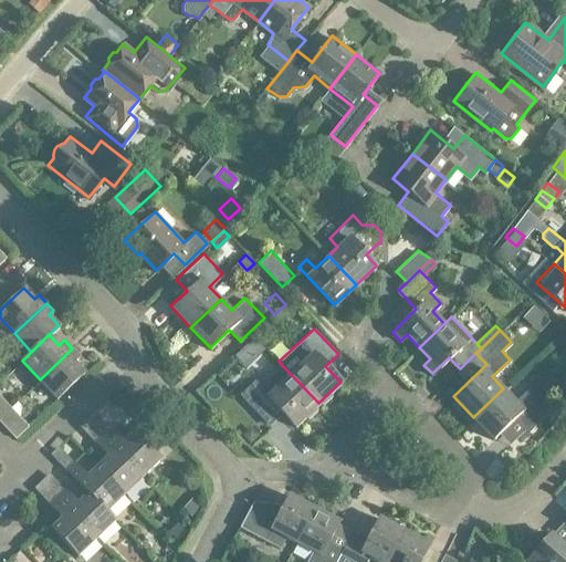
[(72,349),(40,380),(56,397),(84,372),(73,361),(79,355),(72,349)]
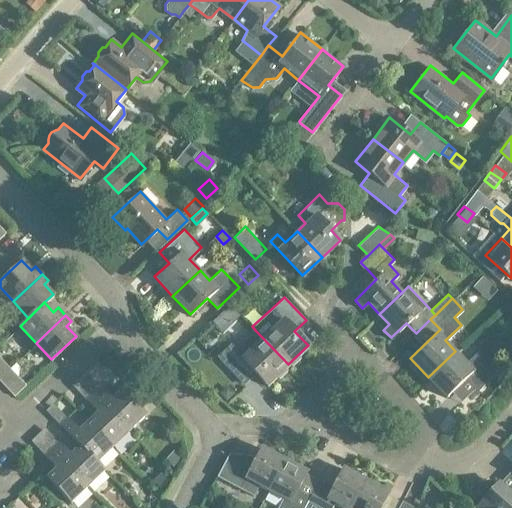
[(287,365),(288,364),(255,330),(236,348),(231,342),(217,355),(240,380),(252,369),(267,384),(287,365)]
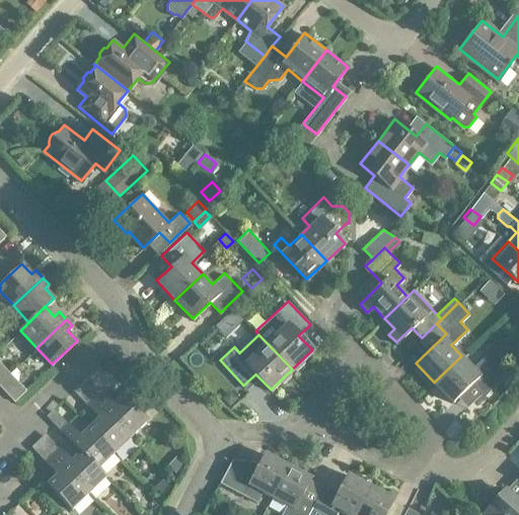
[(461,356),(434,382),(452,401),(472,382),(485,394),(493,386),(498,379),(505,372),(487,353),(471,367),(461,356)]
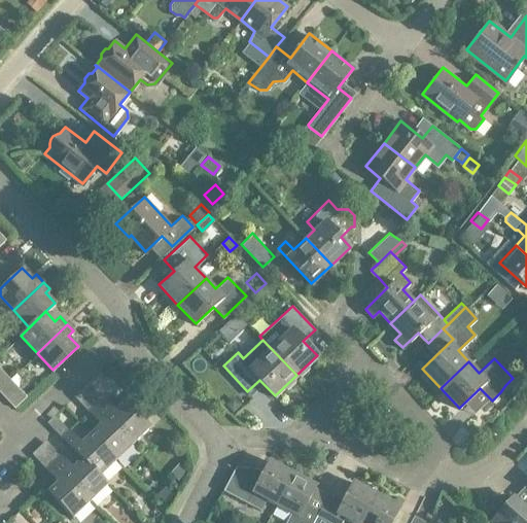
[(0,388),(10,378),(0,367),(0,388)]
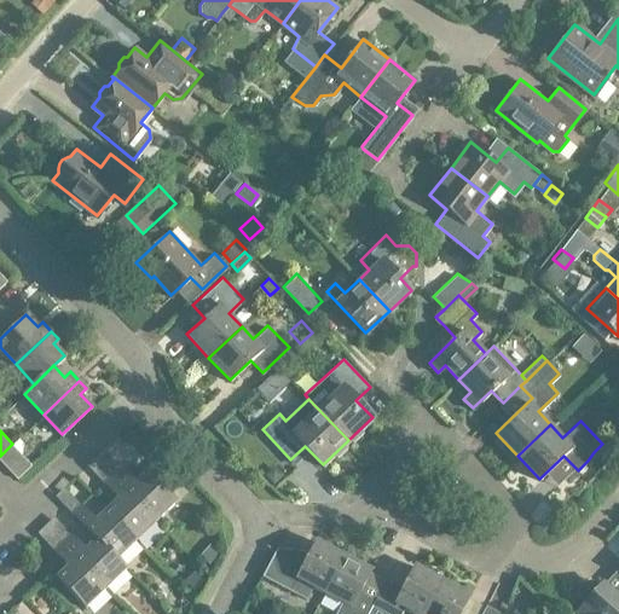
[(12,444),(0,456),(0,457),(17,476),(32,463),(12,444)]
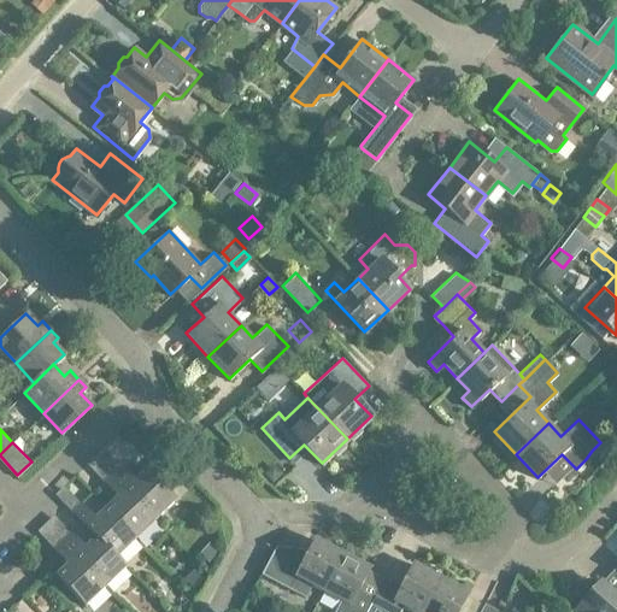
[(113,470),(157,516),(175,499),(146,468),(135,480),(119,464),(113,470)]
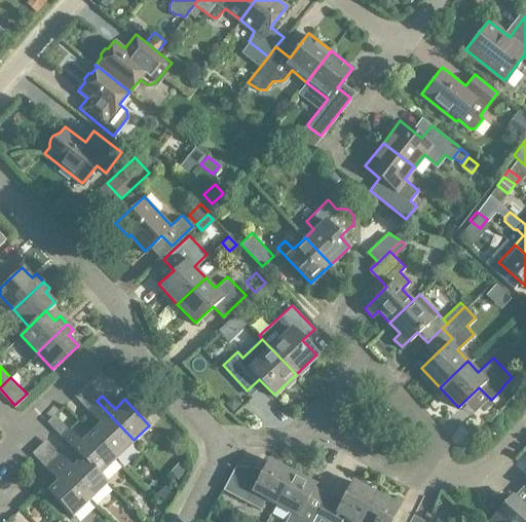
[(229,397),(225,402),(232,409),(239,402),(235,397),(229,397)]
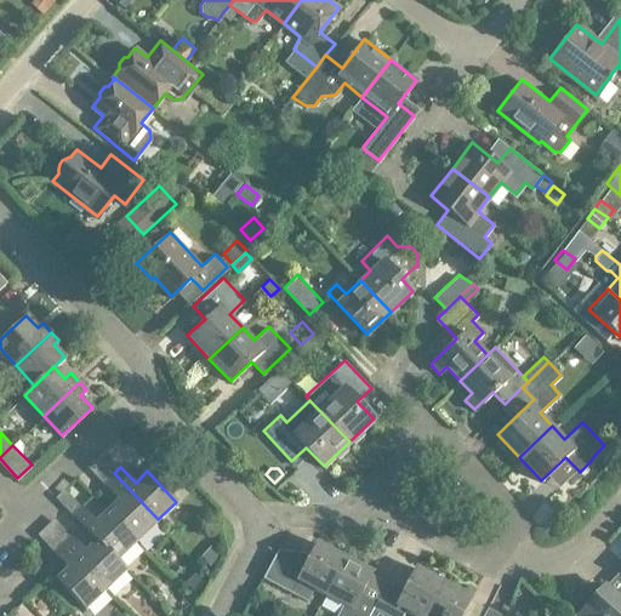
[(158,519),(114,473),(103,483),(118,498),(107,508),(136,539),(158,519)]
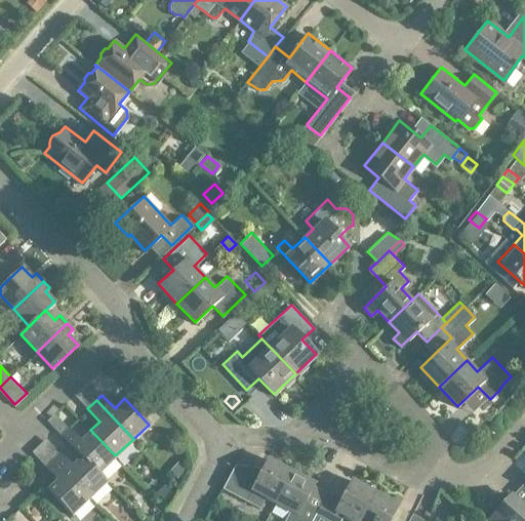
[(115,455),(90,430),(80,440),(68,427),(61,434),(81,456),(96,473),(115,455)]
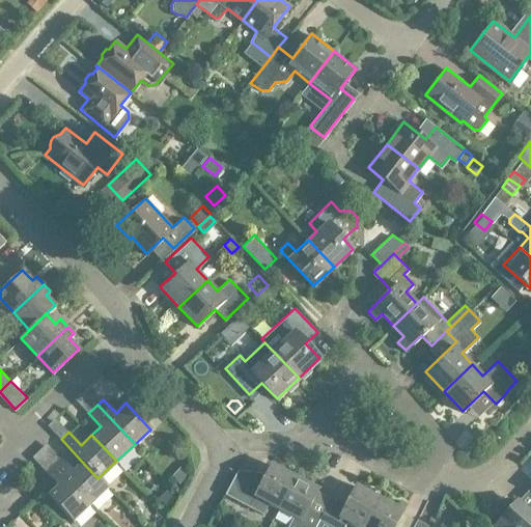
[(32,469),(47,456),(36,445),(23,458),(32,469)]
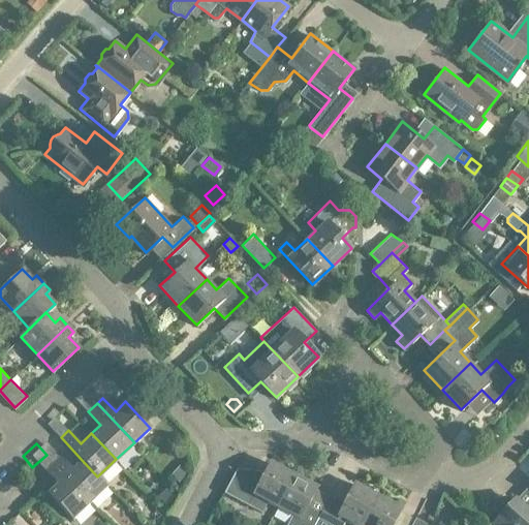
[(97,476),(82,460),(72,468),(60,455),(53,462),(90,501),(106,486),(97,476)]
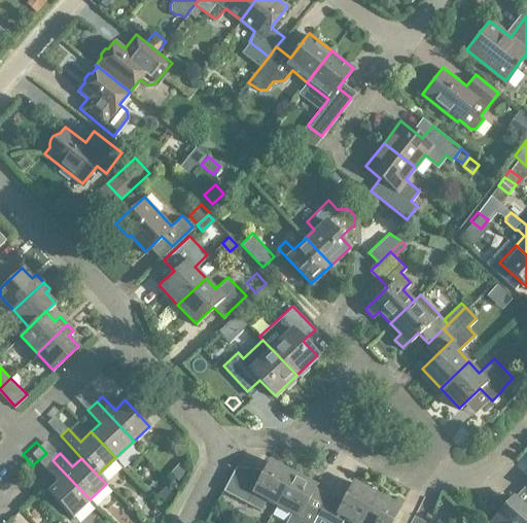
[(276,504),(292,472),(269,459),(257,480),(245,473),(234,494),(254,506),(259,495),(276,504)]
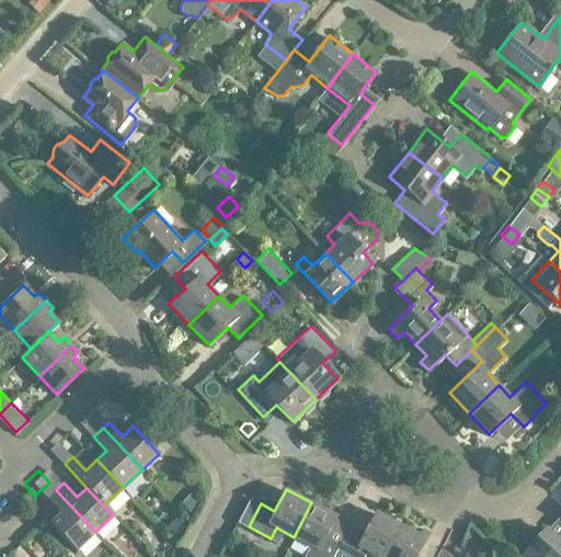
[(95,532),(56,490),(48,498),(61,512),(50,522),(77,549),(95,532)]
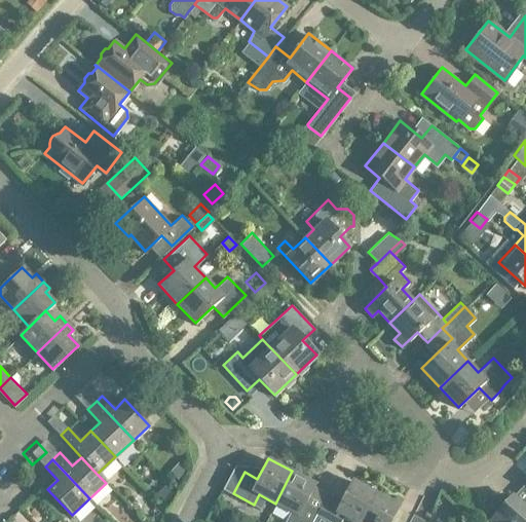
[(178,461),(171,470),(179,477),(186,469),(178,461)]
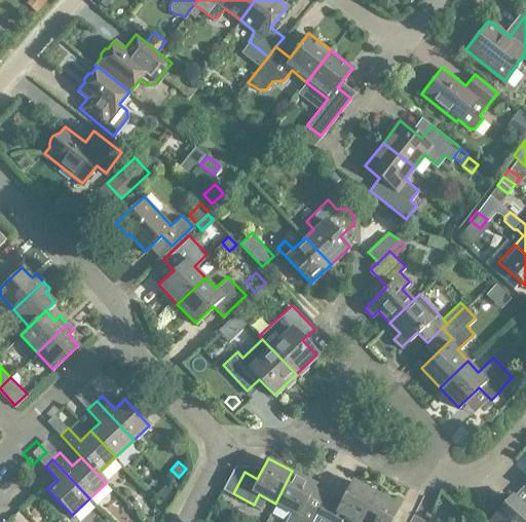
[(292,471),(275,504),(290,511),(285,521),(287,521),(310,521),(315,514),(317,510),(304,504),(314,483),(292,471)]
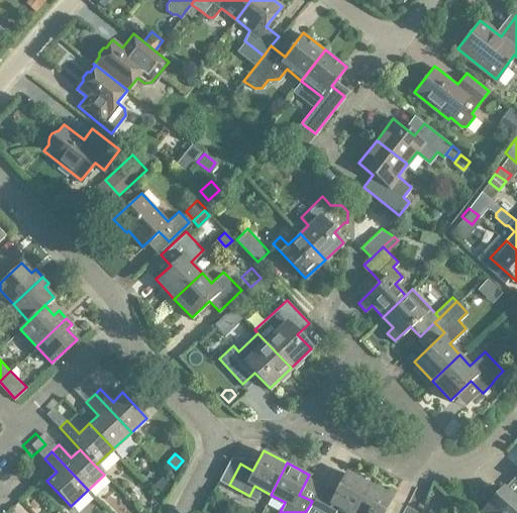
[(313,499),(312,501),(310,505),(325,512),(333,512),(337,507),(349,512),(353,512),(370,484),(346,471),(335,491),(321,483),(313,499)]
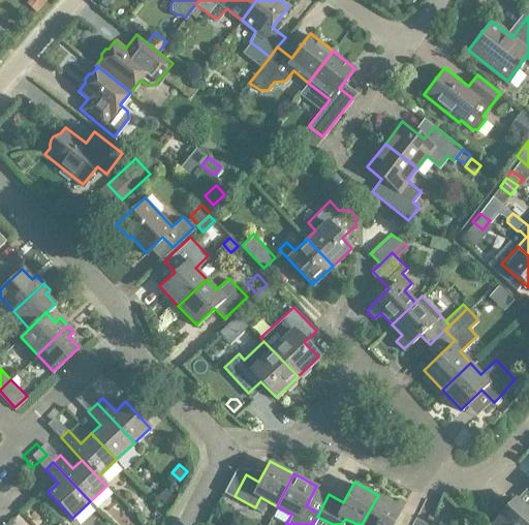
[(95,524),(115,505),(103,493),(68,524),(84,524),(91,519),(95,524)]
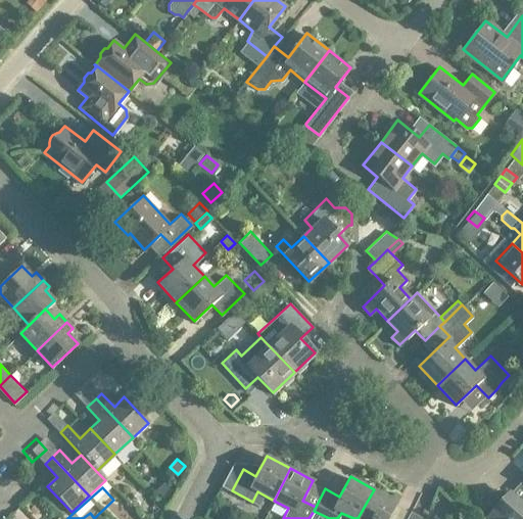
[(374,489),(358,518),(386,518),(394,505),(396,502),(374,489)]
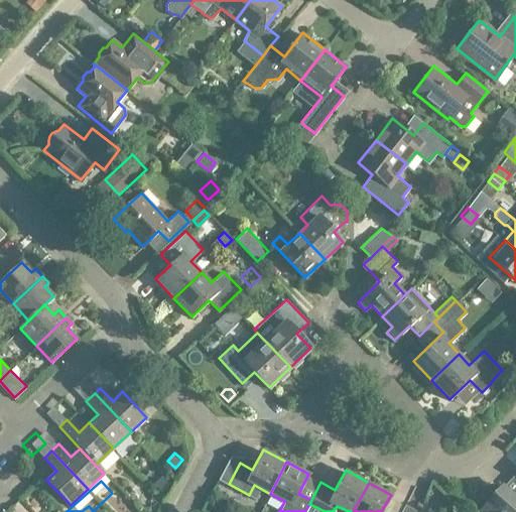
[(515,511),(515,498),(502,486),(492,496),(494,497),(482,509),(485,511),(515,511)]
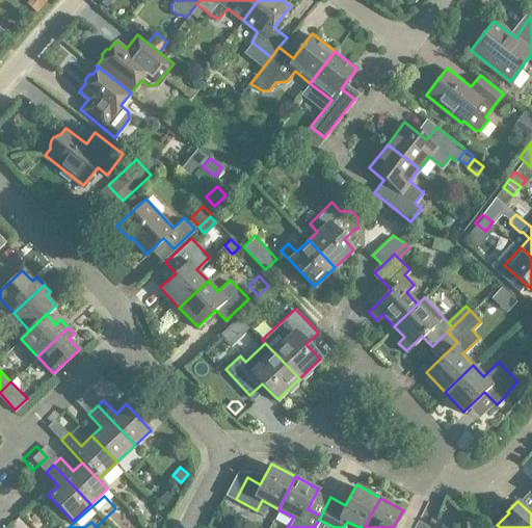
[(23,526),(25,527),(40,527),(44,525),(34,516),(23,526)]
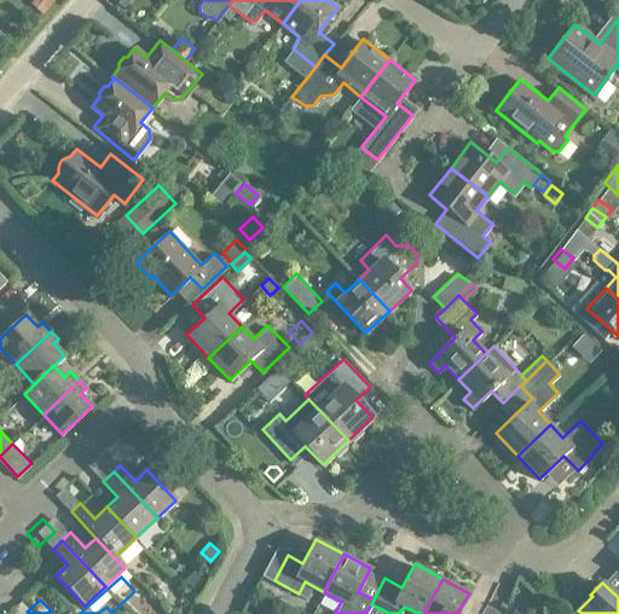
[(485,607),(481,613),(502,613),(503,612),(487,603),(485,607)]
